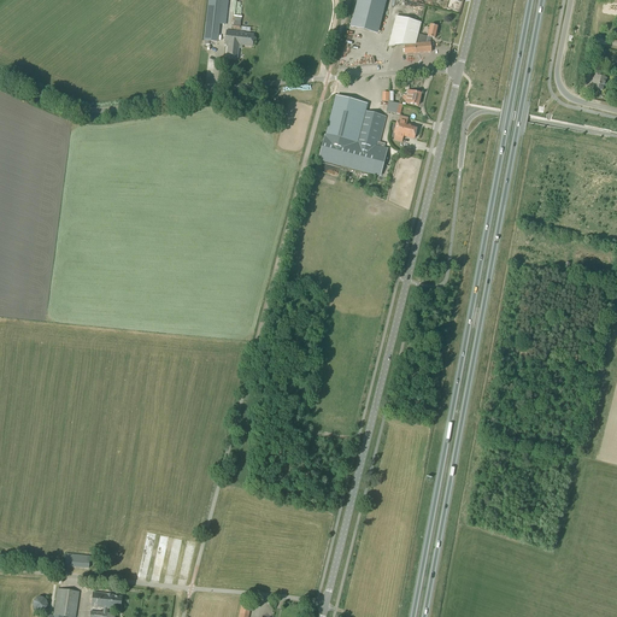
[(228,0),(209,0),(205,40),(217,42),(219,24),(225,24),(228,0)]
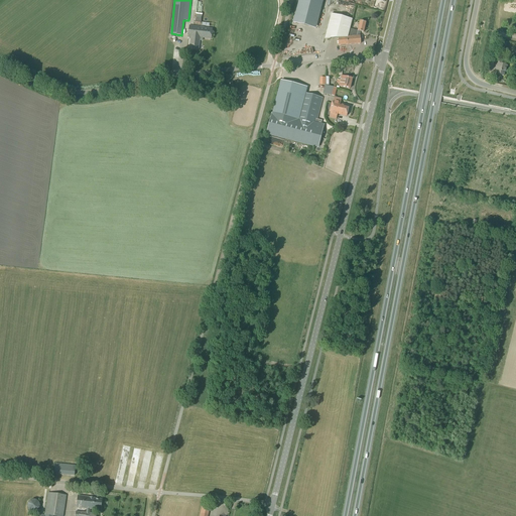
[(298,0),(292,23),(315,29),(323,0),(298,0)]
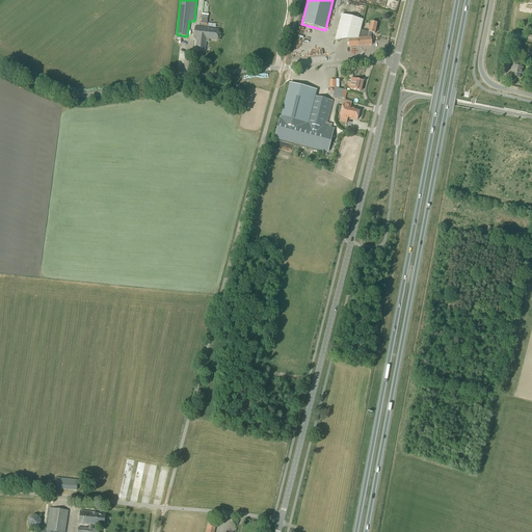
[(369,32),(361,30),(363,20),(341,15),(335,41),(348,40),(349,47),(372,46),(371,37),(369,37),(370,32),(374,33),(377,24),(371,22),(369,32)]
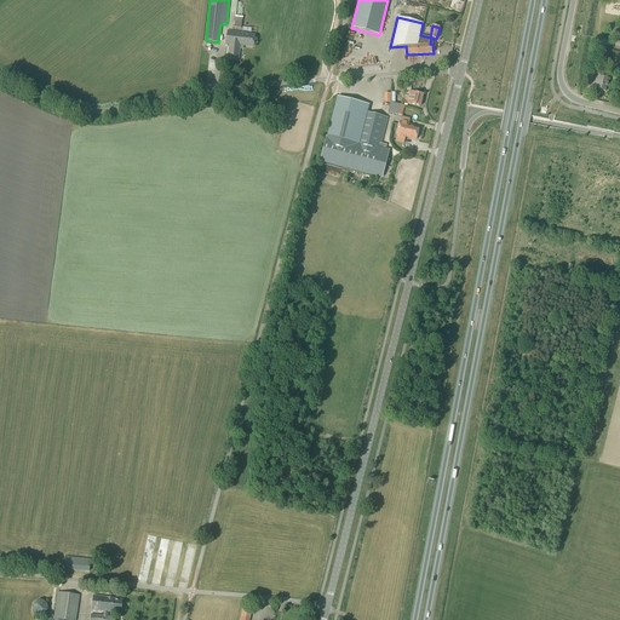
[(228,32),(225,46),(229,46),(228,59),(239,61),(240,49),(244,49),(244,46),(253,47),(256,35),(245,34),(245,33),(228,32)]
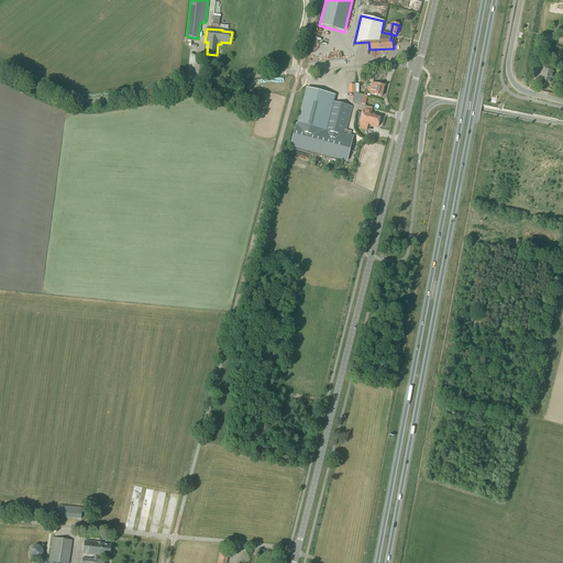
[(552,78),(553,72),(547,70),(548,66),(542,65),(540,74),(543,75),(541,80),(550,83),(551,78),(552,78)]
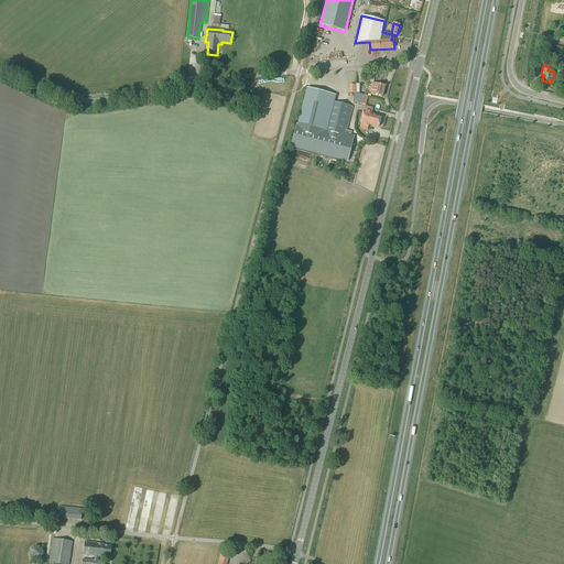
[(380,85),(372,84),(371,88),(368,87),(367,91),(370,93),(370,94),(382,97),(384,86),(383,86),(384,85),(383,85),(381,84),(380,85)]
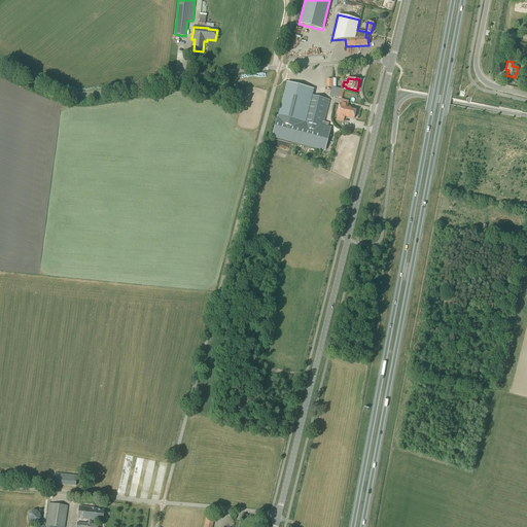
[(331,79),(331,88),(330,94),(329,96),(336,98),(342,99),(344,91),(336,89),(336,79),(331,79)]
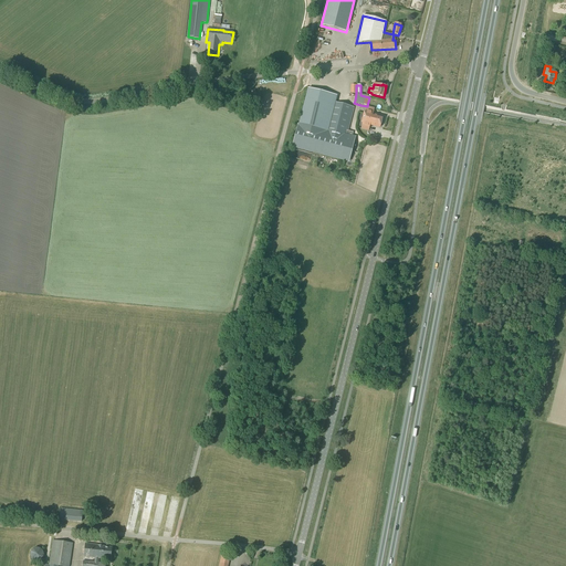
[(348,130),(354,107),(336,103),(337,96),(307,88),(299,124),(292,148),(345,161),(349,163),(355,137),(352,136),(353,132),(348,130)]
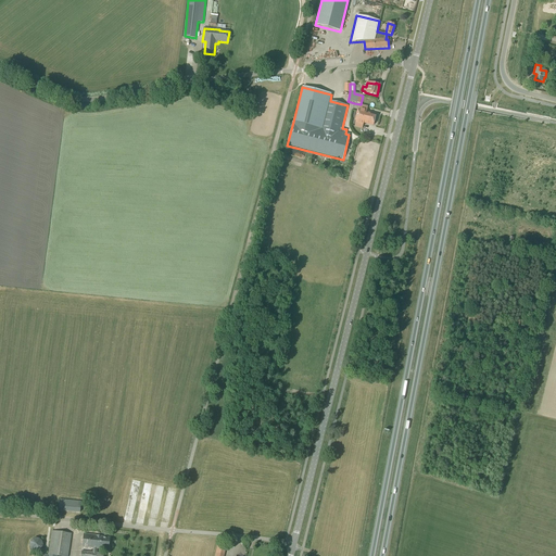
[(367,111),(367,106),(359,105),(358,109),(357,109),(354,123),(355,123),(354,127),(362,129),(364,123),(374,125),(376,115),(366,113),(367,111)]
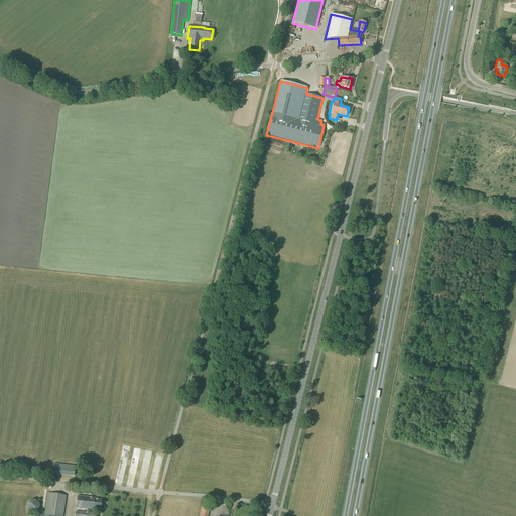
[(62,515),(67,495),(47,493),(44,515),(36,514),(35,515),(62,515)]
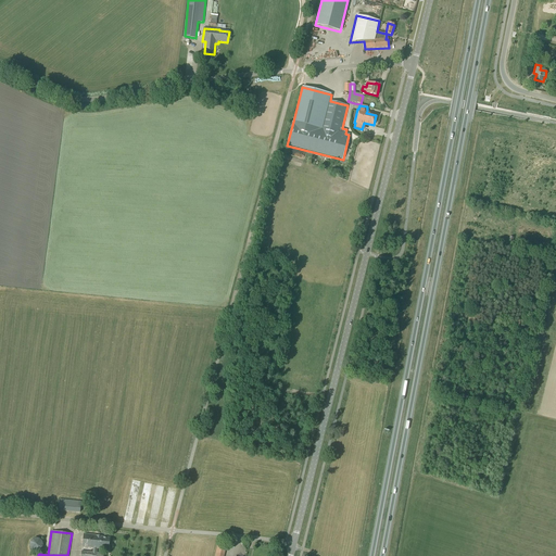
[(109,550),(110,538),(102,536),(102,535),(84,533),(81,547),(93,548),(92,552),(81,551),(80,555),(103,555),(104,553),(97,553),(97,548),(100,550),(101,548),(109,550)]
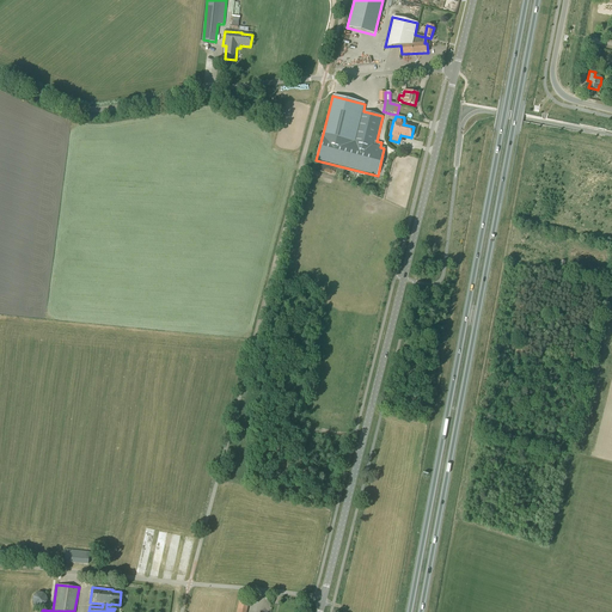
[(40,607),(42,606),(43,606),(44,606),(46,605),(46,604),(47,603),(47,600),(47,599),(47,598),(46,597),(46,595),(44,594),(43,594),(42,593),(40,593),(38,593),(36,594),(35,594),(35,595),(34,597),(32,599),(32,601),(34,604),(35,605),(36,606),(37,606),(38,607),(40,607)]
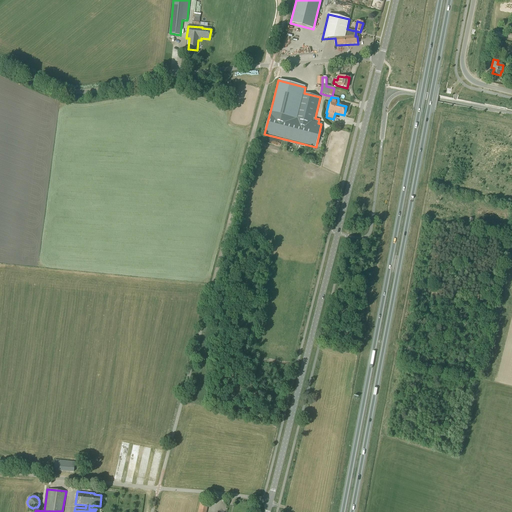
[(206,511),(208,504),(200,502),(198,509),(197,511),(206,511)]
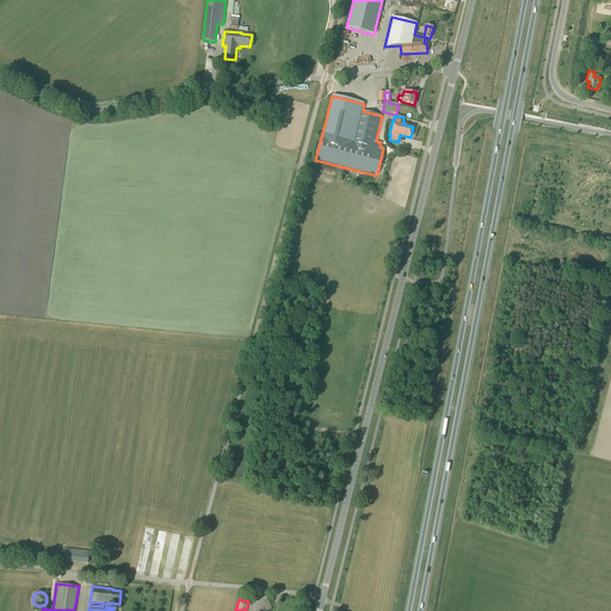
All buildings are outlined.
